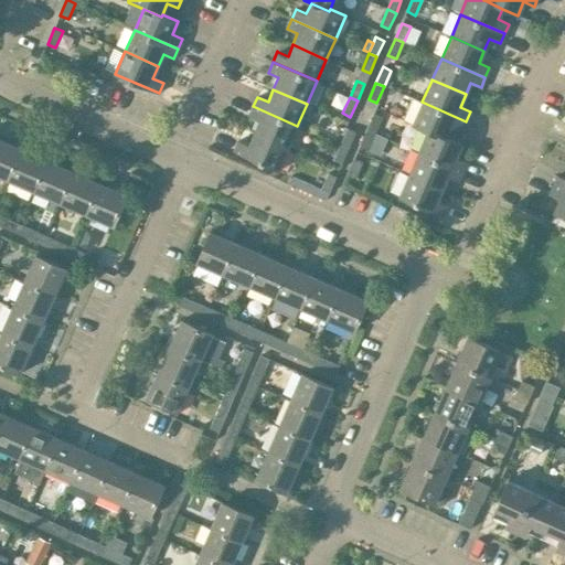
[(422,102),(412,125),(427,131),(428,129),(446,137),(451,126),(452,127),(461,131),(466,121),(422,102)]
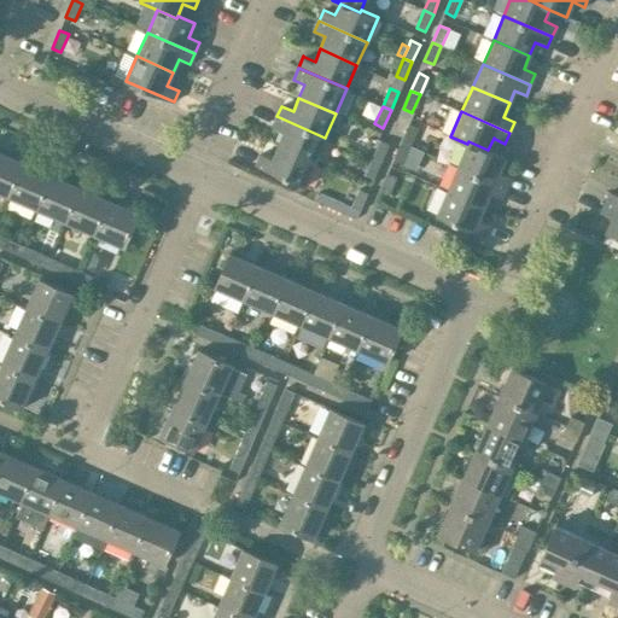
[(277,116),(272,127),(284,132),(278,145),(314,161),(325,138),(277,116)]
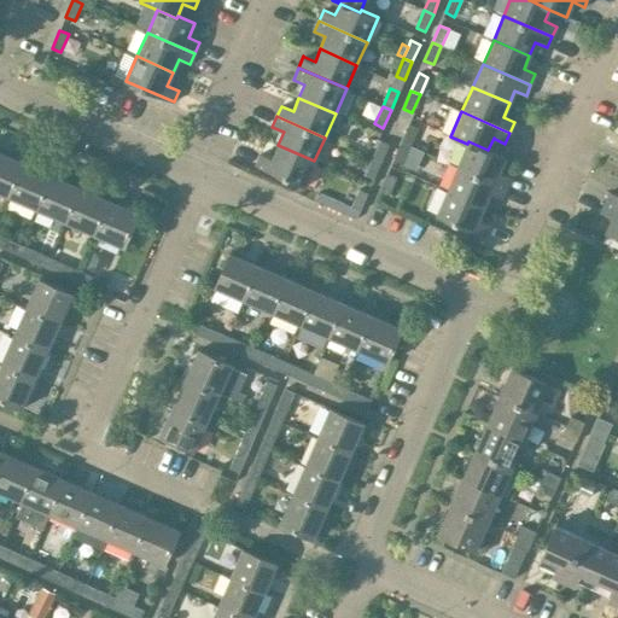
[(409,124),(401,141),(410,146),(418,128),(409,124)]
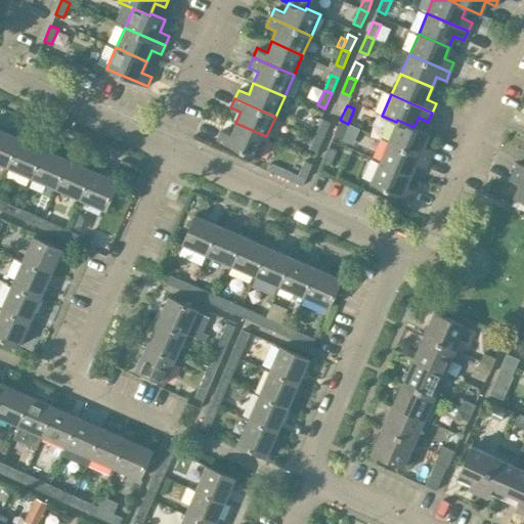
[(322,119),(315,134),(323,137),(330,122),(322,119)]
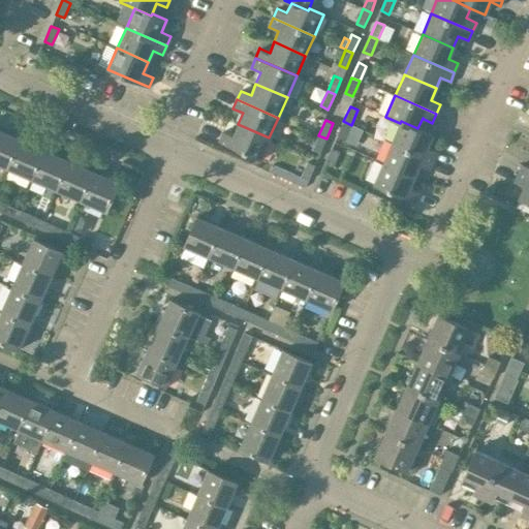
[(343,121),(337,136),(344,139),(351,125),(343,121)]
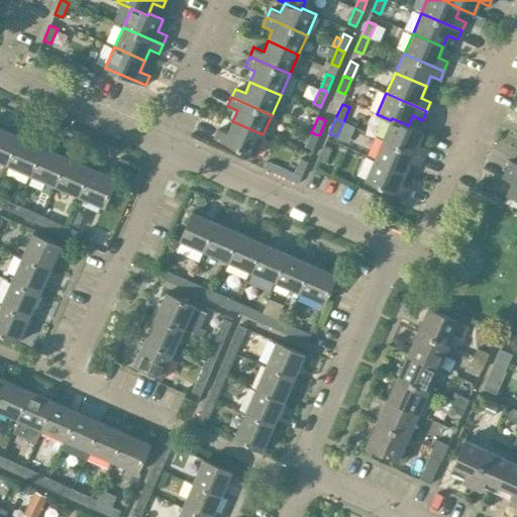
[(391,120),(383,139),(423,157),(427,148),(417,143),(421,135),(422,131),(408,125),(392,118),(391,120)]
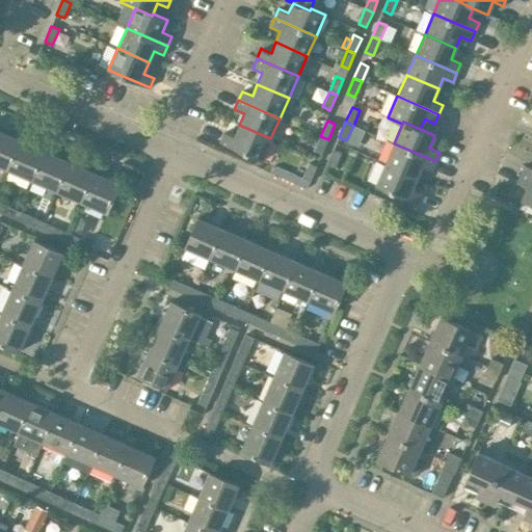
[(224,132),(219,142),(261,160),(270,138),(239,125),(234,136),(224,132)]
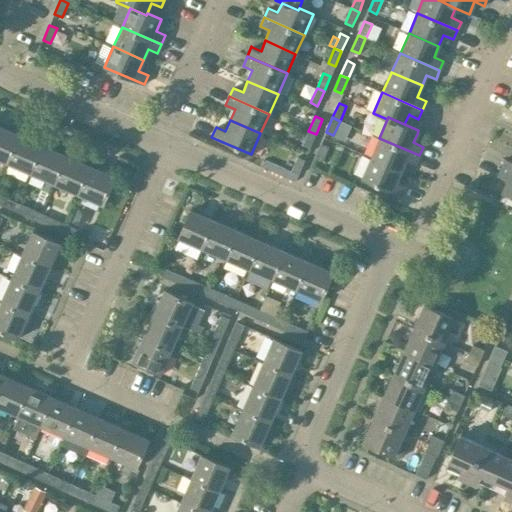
[(0,126),(0,159),(9,164),(21,136),(0,126)]
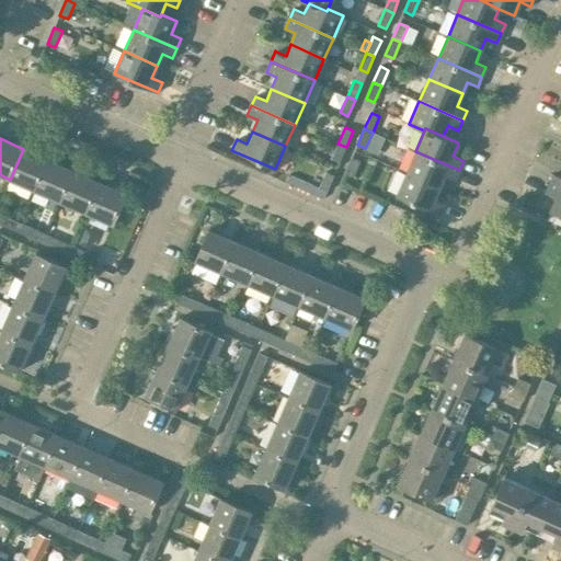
[(338,144),(331,160),(339,163),(346,147),(338,144)]
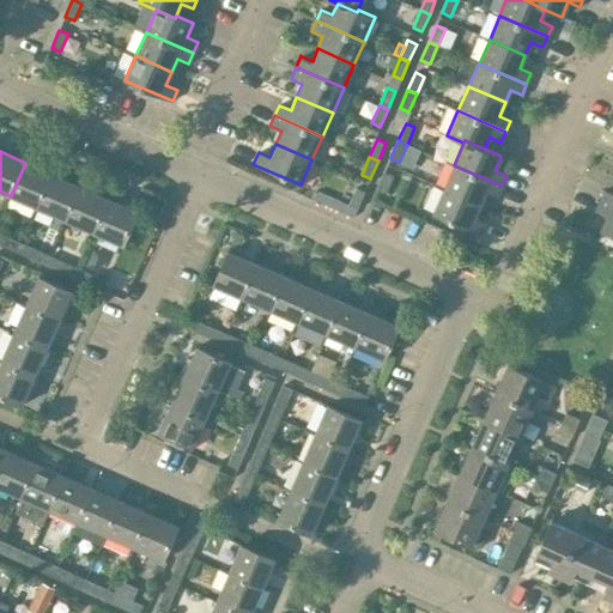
[(25,163),(11,196),(38,208),(53,175),(25,163)]
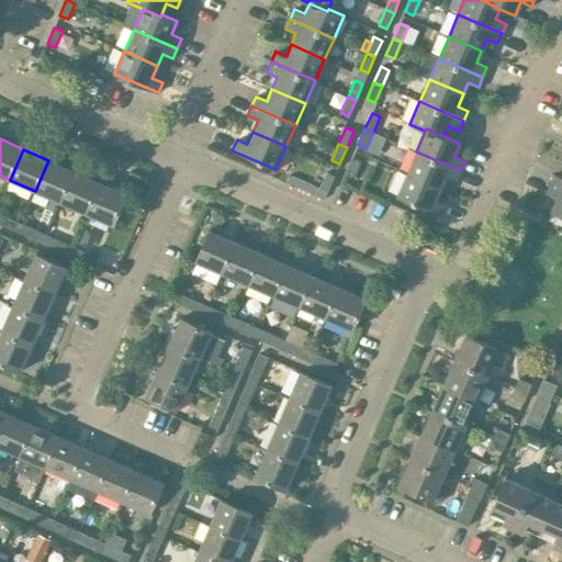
[(406,173),(440,188),(445,176),(456,180),(460,170),(416,152),(406,173)]
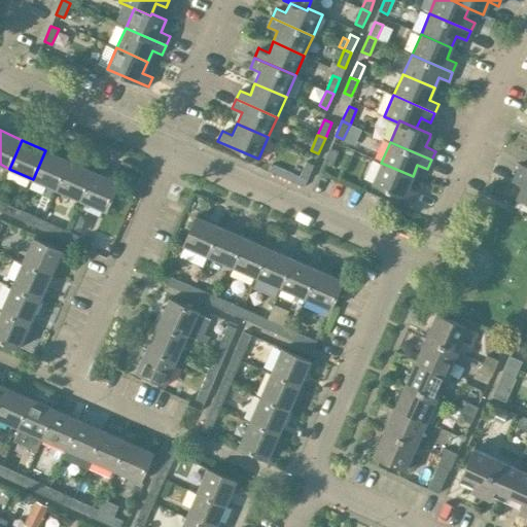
[(330,148),(323,163),(331,167),(338,151),(330,148)]
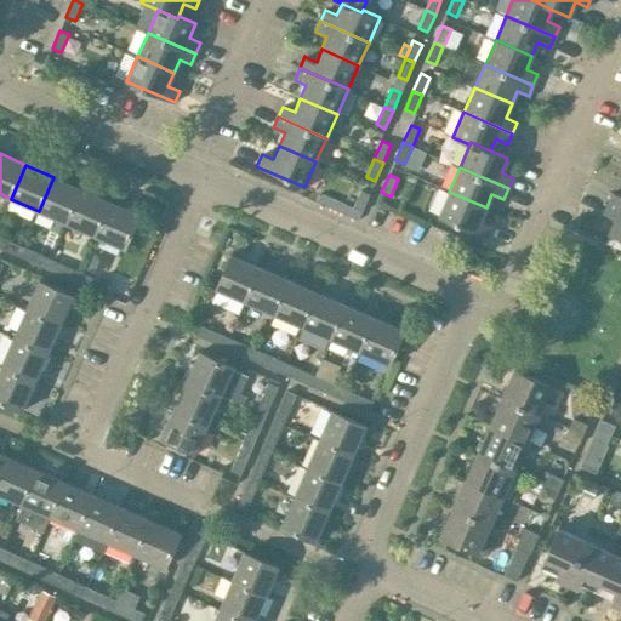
[(53,177),(39,211),(62,221),(67,223),(83,191),(53,177)]
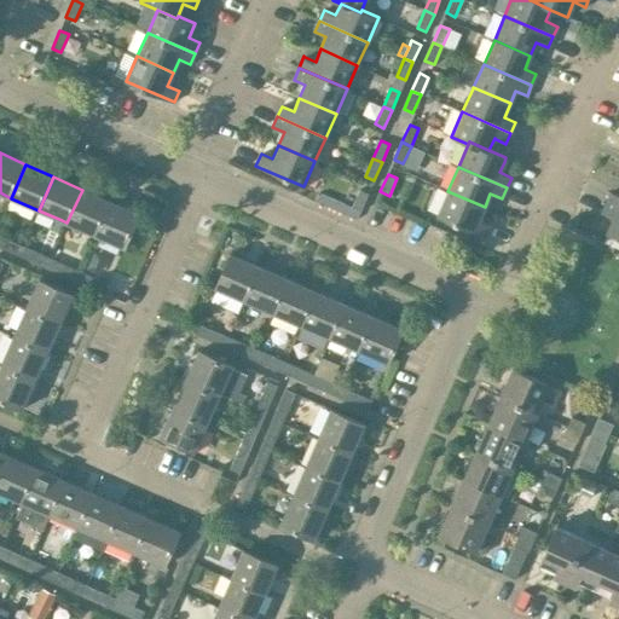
[(82,190),(67,223),(96,236),(110,202),(82,190)]
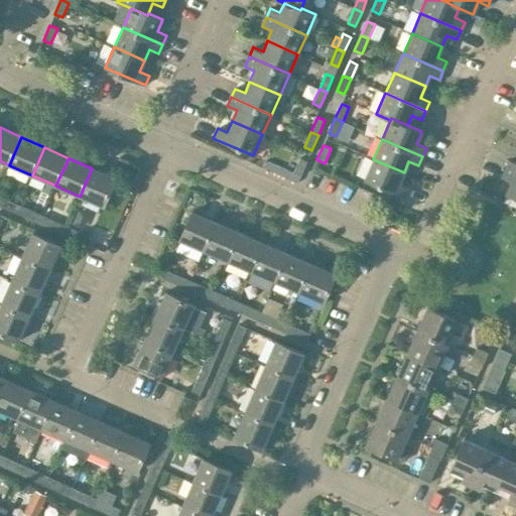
[(299,158),(293,172),(300,176),(306,161),(299,158)]
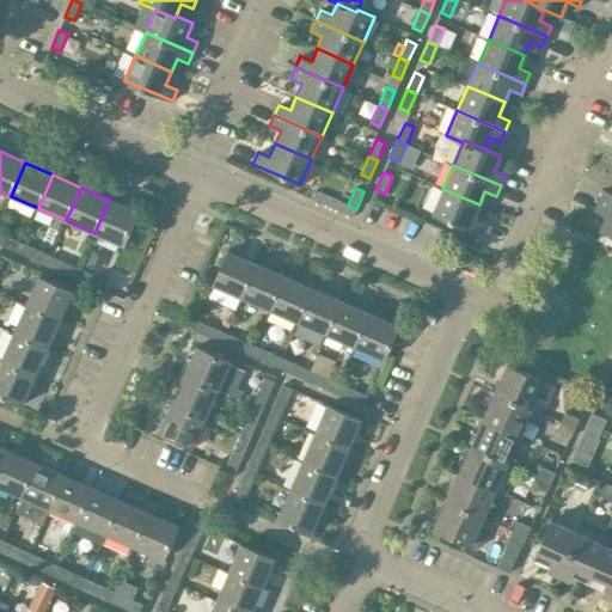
[(479,204),(442,189),(432,213),(479,234),(485,222),(473,218),(479,204)]
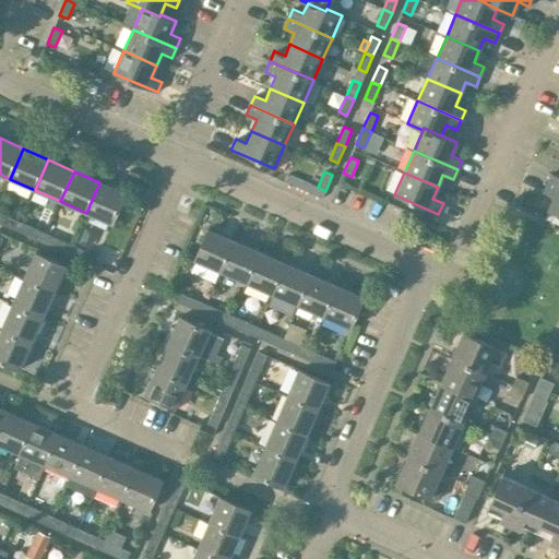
[(558,177),(551,174),(547,183),(558,188),(558,177)]
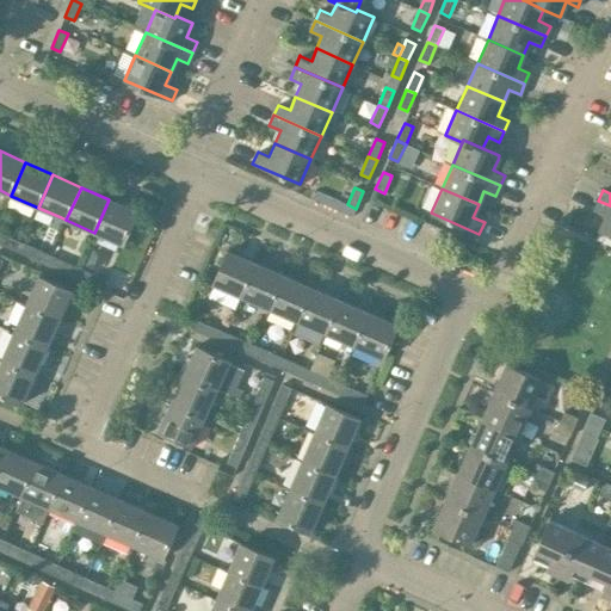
[(109,199),(94,233),(121,244),(121,245),(122,245),(137,211),(135,210),(109,199)]
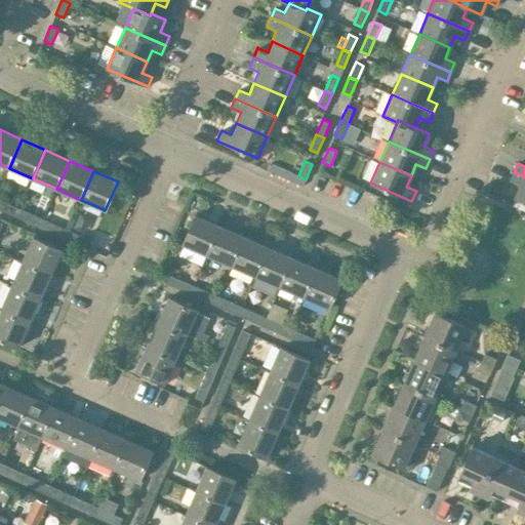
[(524,176),(514,172),(510,180),(520,186),(514,198),(515,198),(524,202),(524,176)]
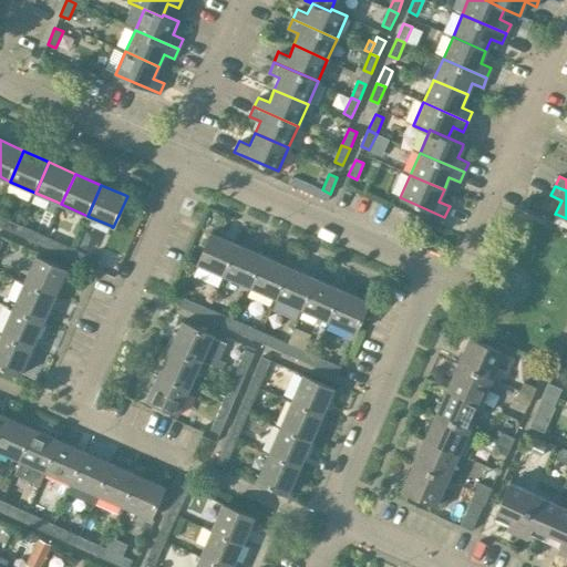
[(0,216),(0,226),(17,235),(21,226),(0,216)]
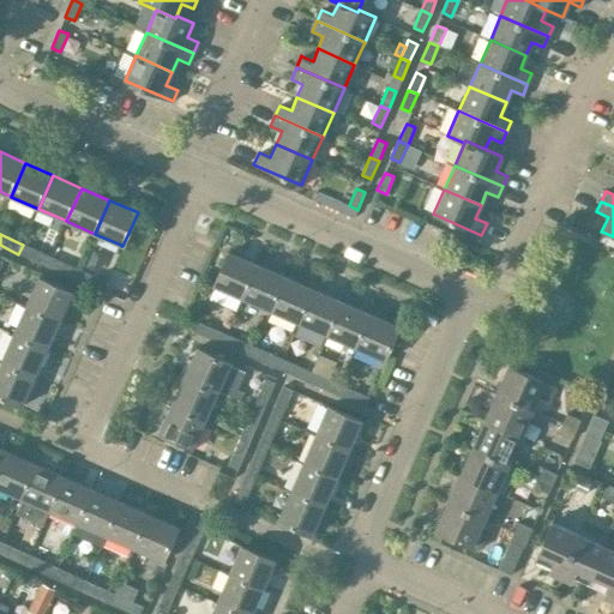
[(23,245),(18,254),(47,266),(50,257),(23,245)]
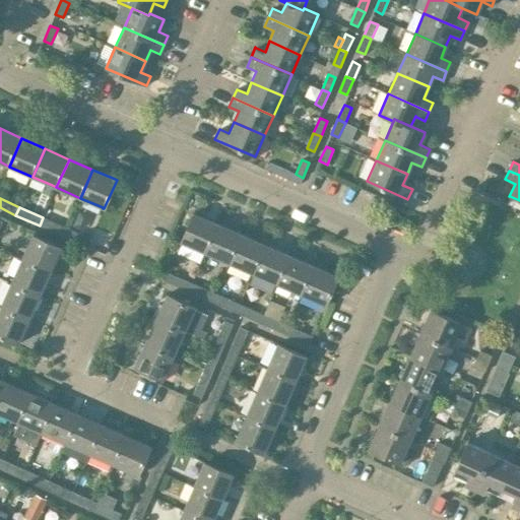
[(193,213),(181,242),(182,243),(182,242),(205,252),(217,224),(194,214),(194,213),(193,213)]
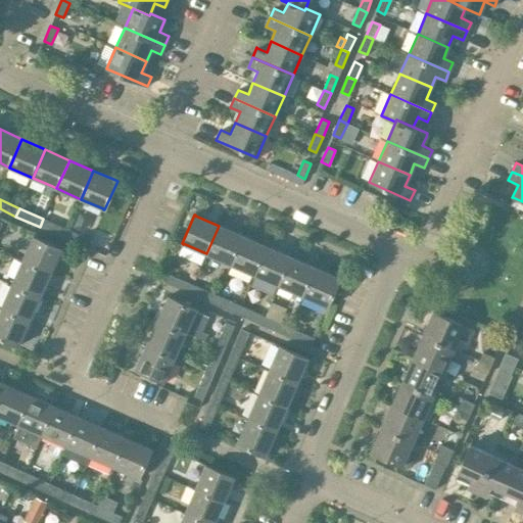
[(43,219),(40,227),(63,237),(67,229),(43,219)]
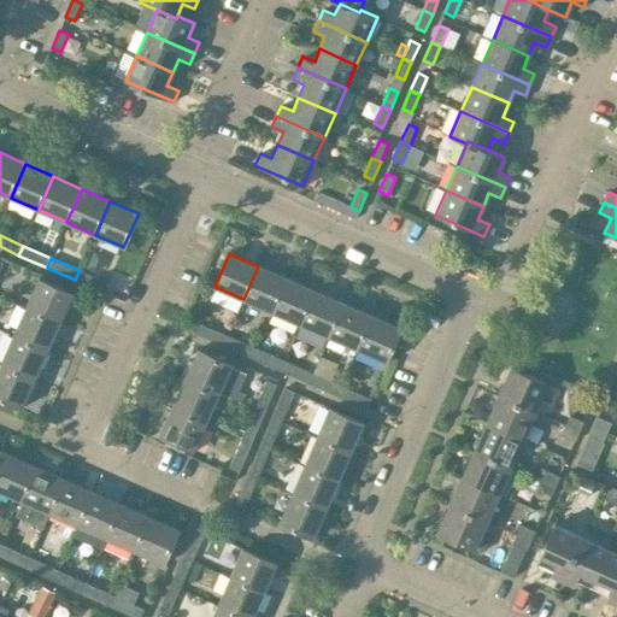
[(258,266),(244,299),(271,312),(286,278),(258,266)]
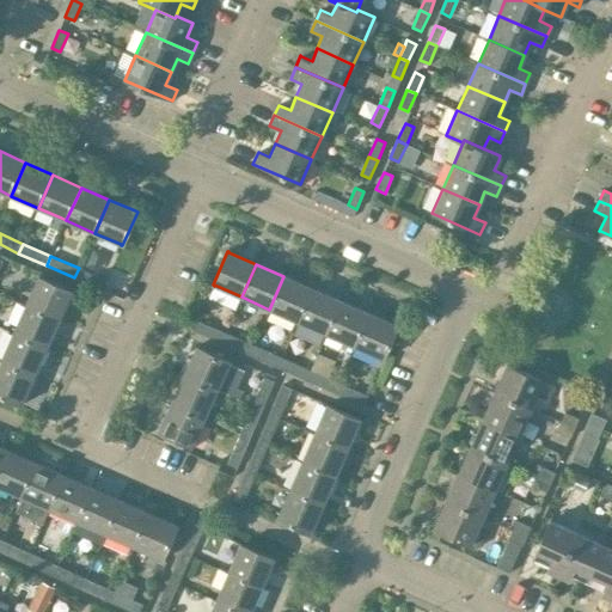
[(79,268),(74,277),(99,289),(103,291),(106,281),(79,268)]
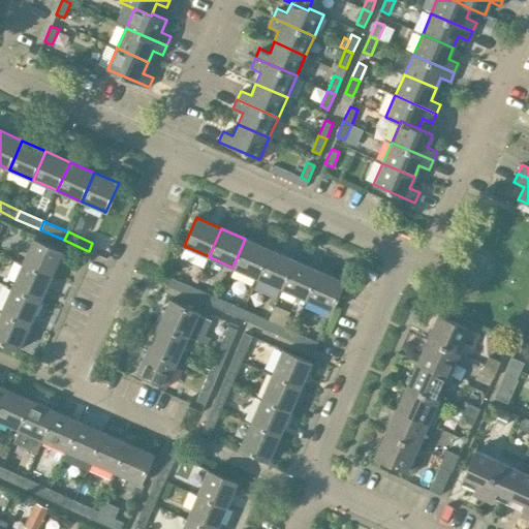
[(22,266),(50,278),(62,251),(33,239),(22,266)]
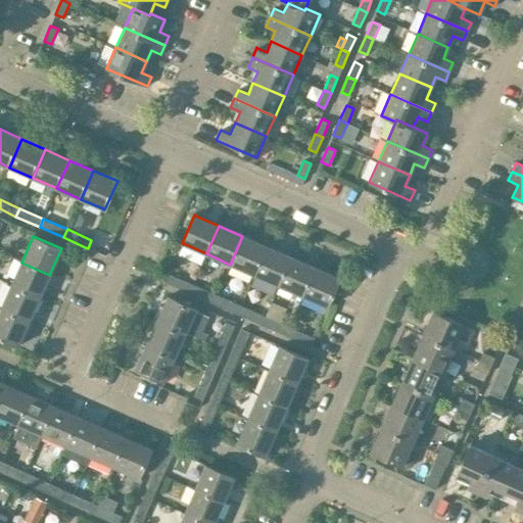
[(242,236),(230,265),(254,275),(267,246),(242,236)]
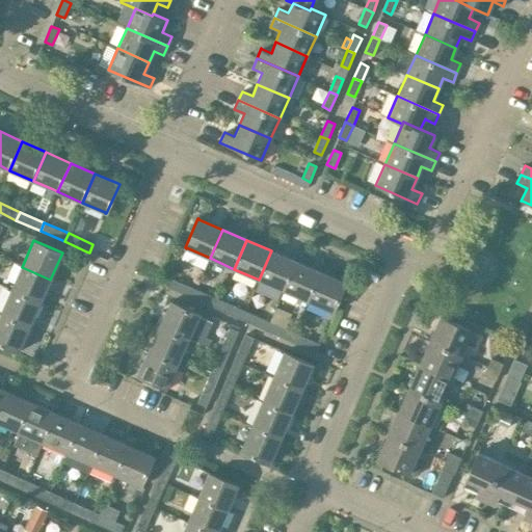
[(271,250),(259,280),(284,290),(296,262),(271,250)]
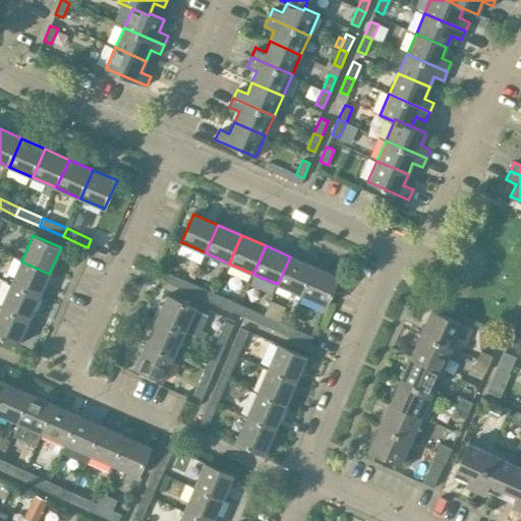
[(290,256),(278,284),(301,295),(313,267),(290,256)]
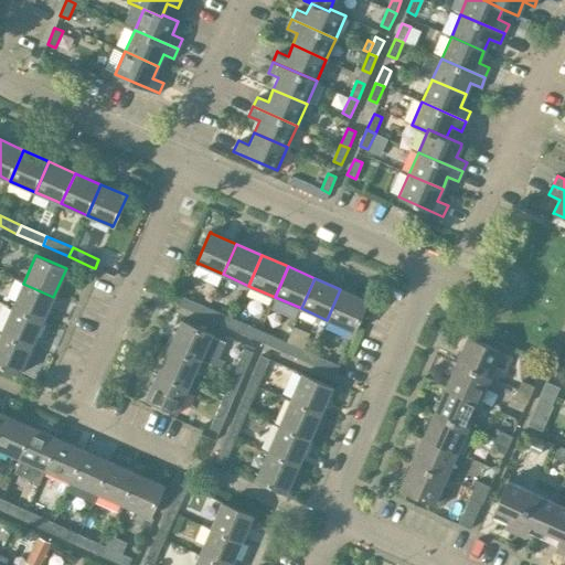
[(23,284),(11,309),(42,322),(53,297),(23,284)]
